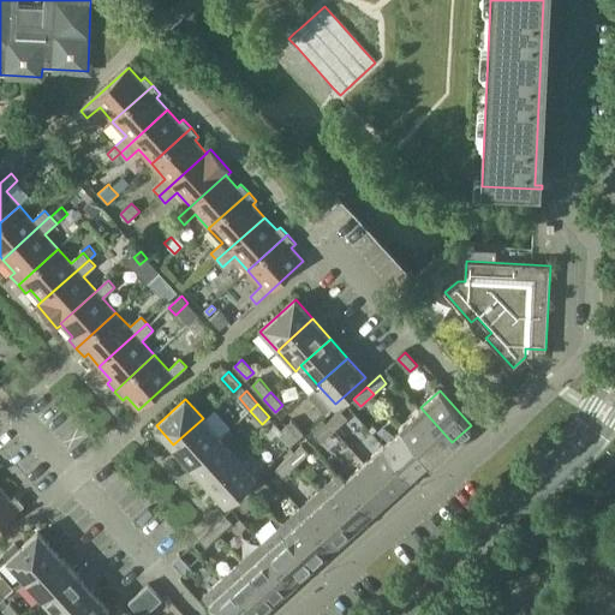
[(431,458),(430,460),(431,461),(452,442),(421,407),(400,427),(402,429),(404,428),(431,458)]
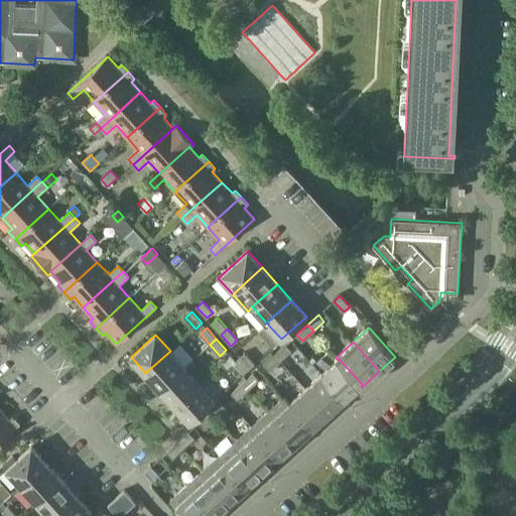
[(275,354),(281,361),(292,351),(286,344),(275,354)]
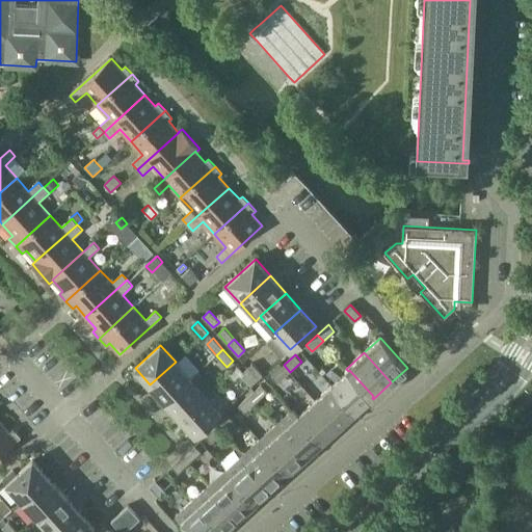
[(191,378),(176,362),(150,384),(165,402),(191,378)]
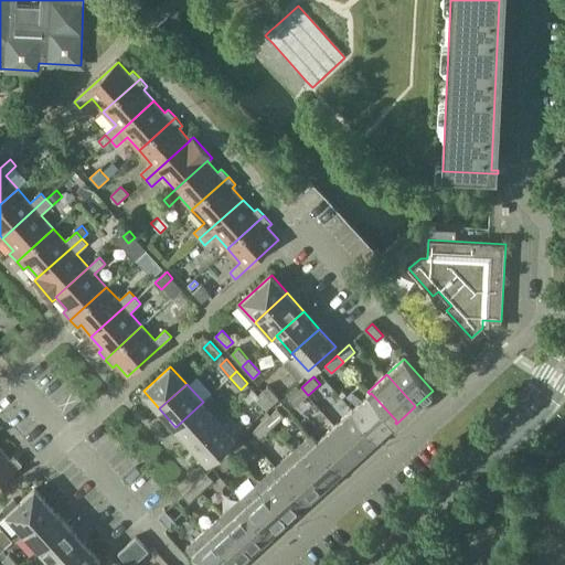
[(268,386),(262,392),(273,404),(278,398),(268,386)]
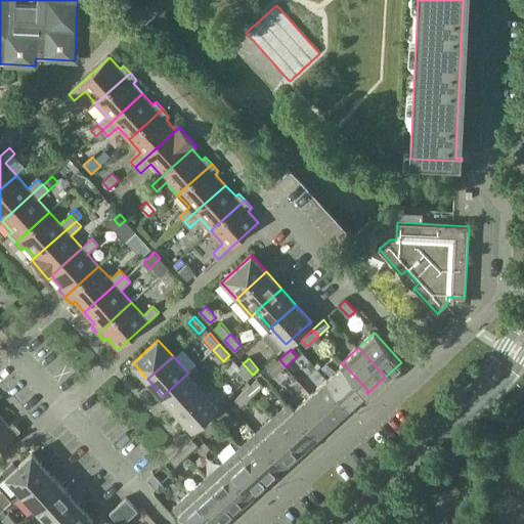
[(273,377),(286,366),(279,359),(268,369),(273,377)]
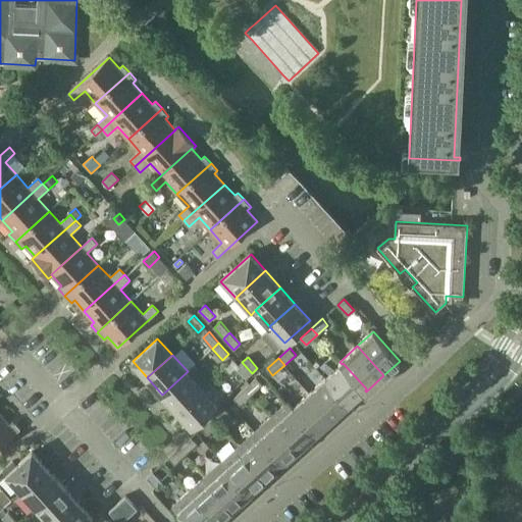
[(242,362),(239,365),(233,359),(224,367),(230,373),(235,368),(245,379),(252,373),(242,362)]
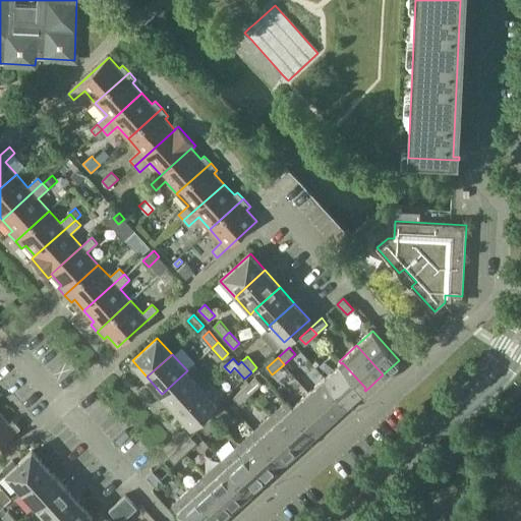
[(342,362),(341,363),(326,378),(348,403),(364,390),(365,388),(342,362)]
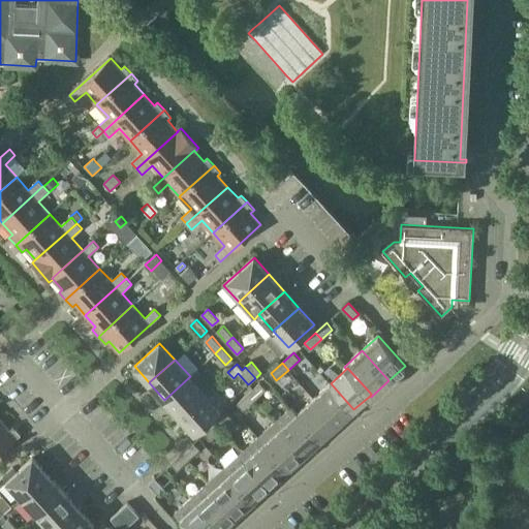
[(164,400),(179,415),(212,386),(196,370),(190,376),(164,400)]
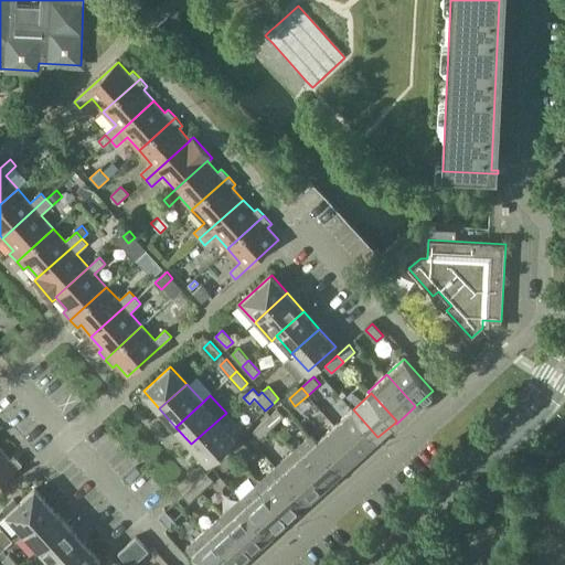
[(273,426),(272,427),(278,434),(289,423),(284,416),(278,409),(266,419),(273,426)]
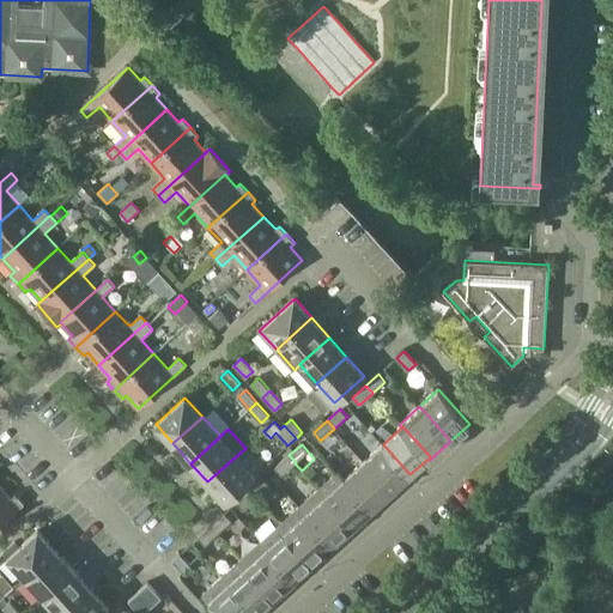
[(410,474),(383,444),(364,462),(392,492),(410,474)]
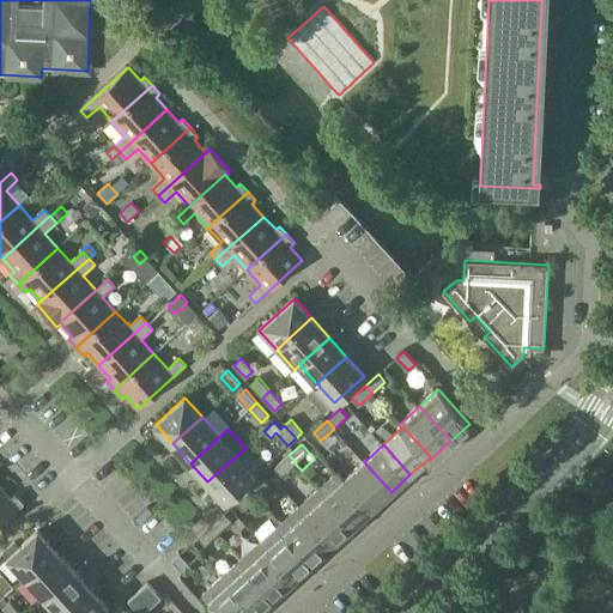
[(225,502),(255,474),(255,475),(265,468),(246,448),(207,481),(225,502)]
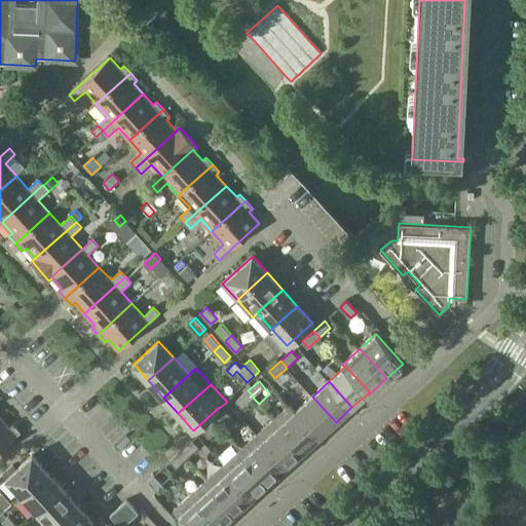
[(253,398),(254,397),(248,390),(236,401),(241,407),(253,398)]
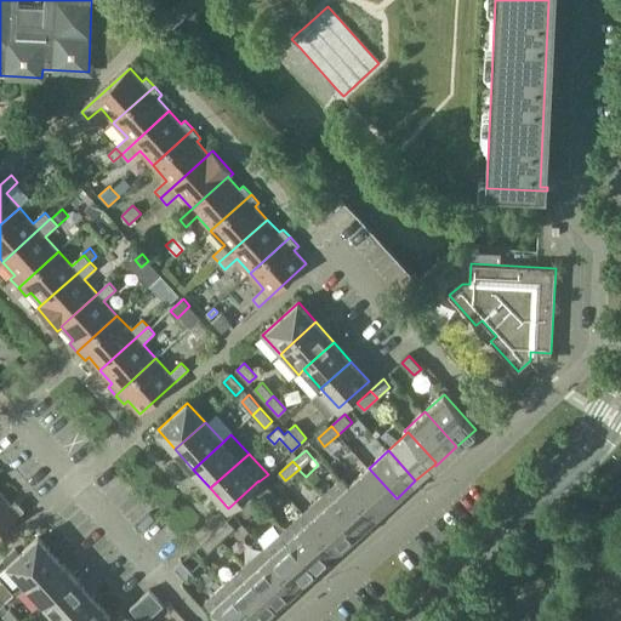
[(369,468),(349,485),(377,516),(397,499),(369,468)]
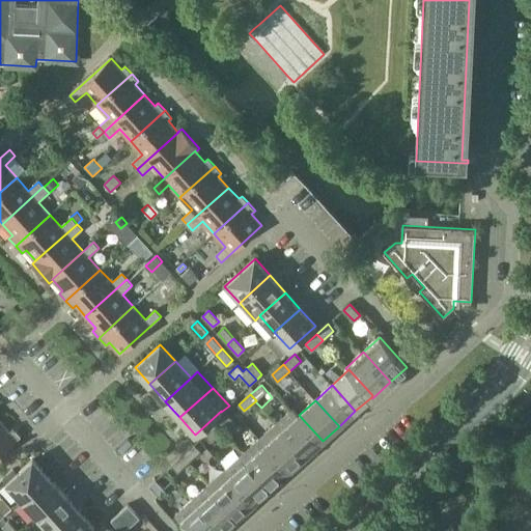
[(323,441),(299,415),(298,416),(291,408),(276,423),(306,456),(323,441)]
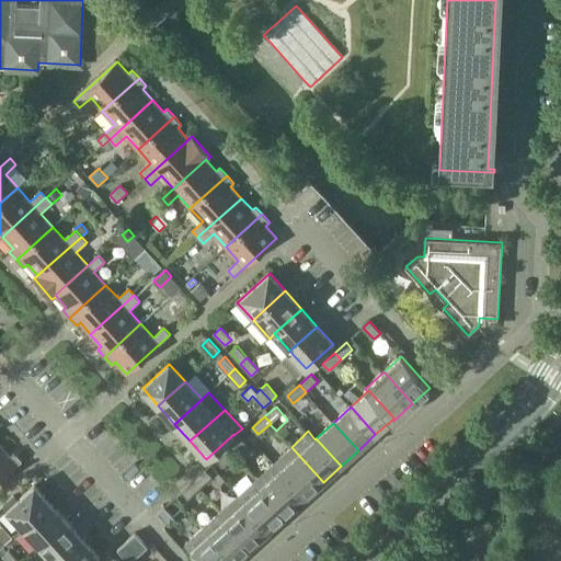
[(228,449),(235,456),(247,445),(241,438),(228,449)]
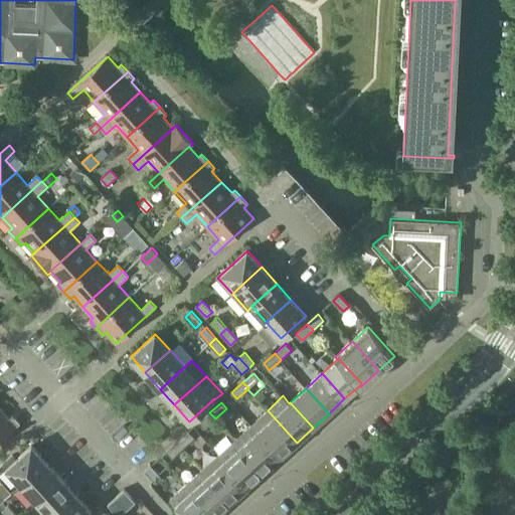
[(10,418),(0,407),(0,441),(20,423),(13,415),(10,418)]
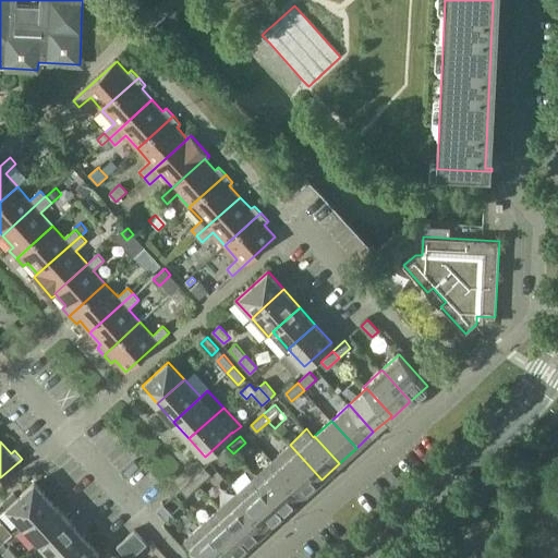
[(278,469),(303,496),(322,480),(290,445),(271,461),(278,469)]
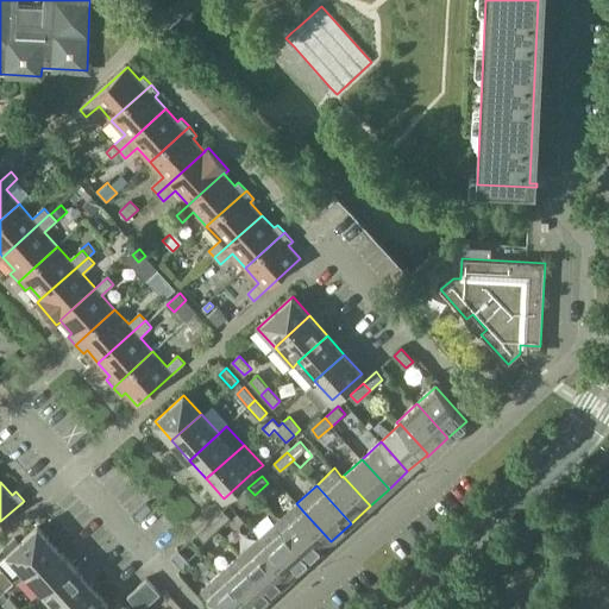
[(242,507),(255,495),(248,488),(236,500),(242,507)]
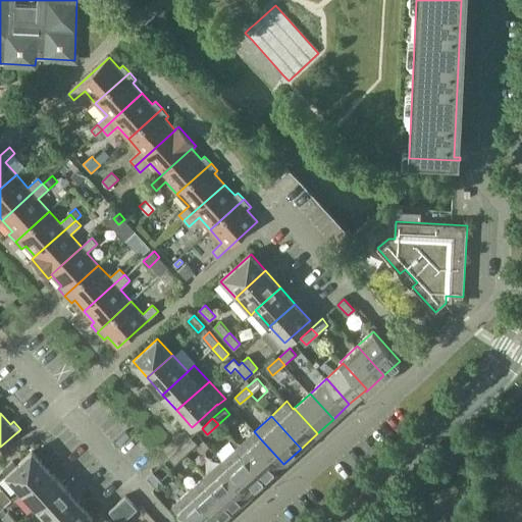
[(179,448),(186,454),(197,444),(191,437),(179,448)]
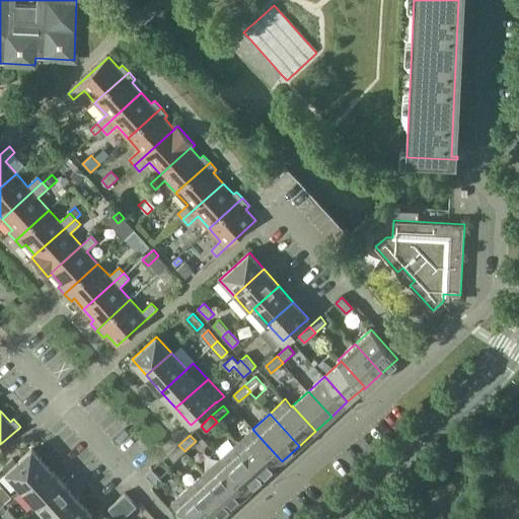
[(242,450),(266,475),(282,461),(258,436),(243,450),(242,450)]
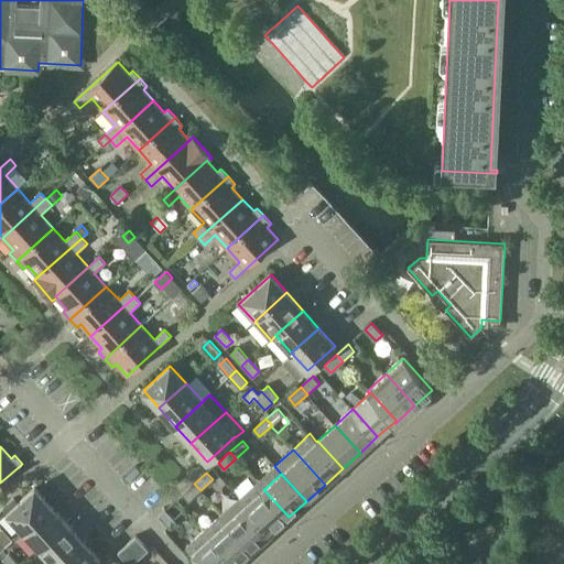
[(289,517),(263,489),(264,489),(257,481),(239,497),(271,533),(289,517)]
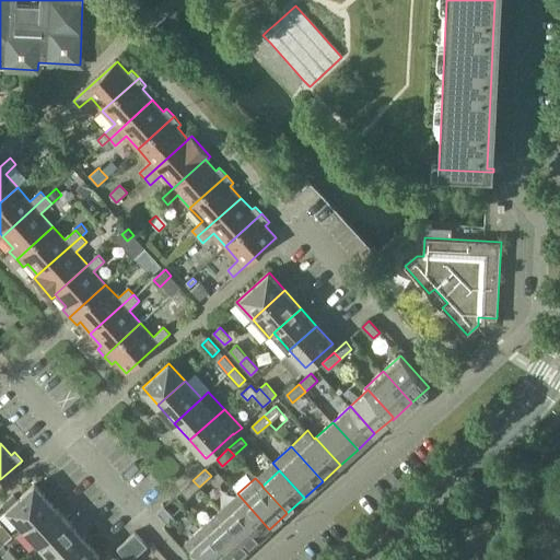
[(187,498),(199,487),(193,480),(182,490),(187,498)]
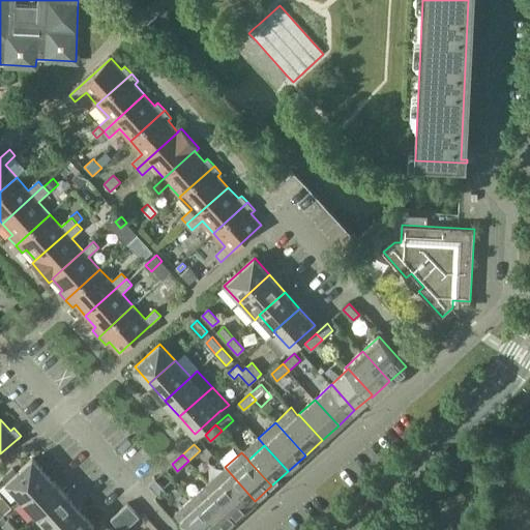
[(7,482),(22,499),(48,475),(33,459),(7,482)]
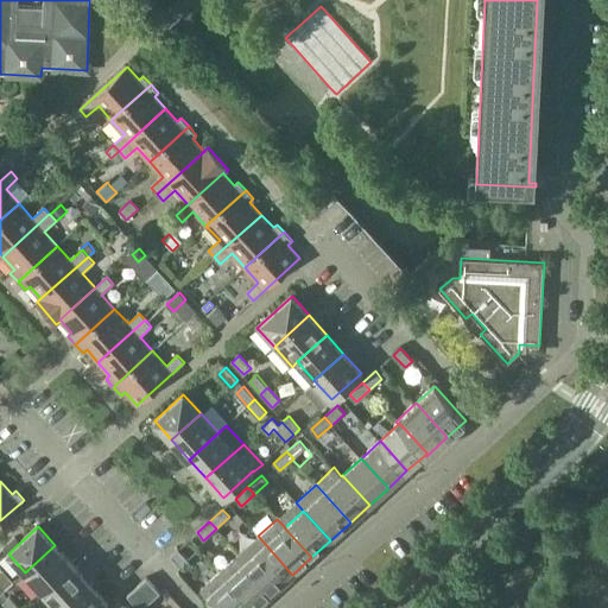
[(292,575),(258,536),(239,553),(273,591),(292,575)]
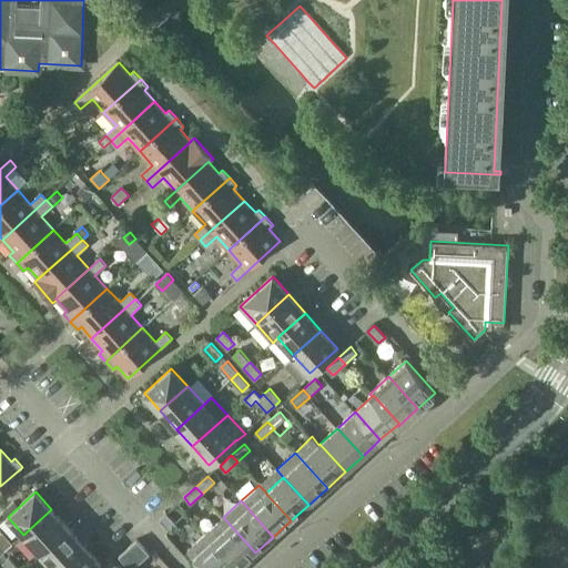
[(23,535),(39,551),(67,527),(51,509),(23,535)]
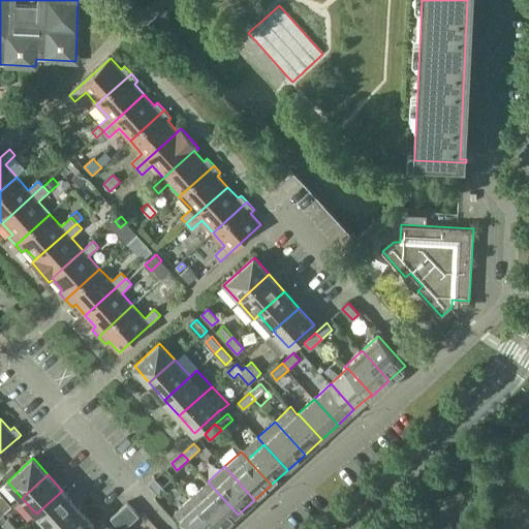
[(155,478),(149,484),(159,495),(165,490),(155,478)]
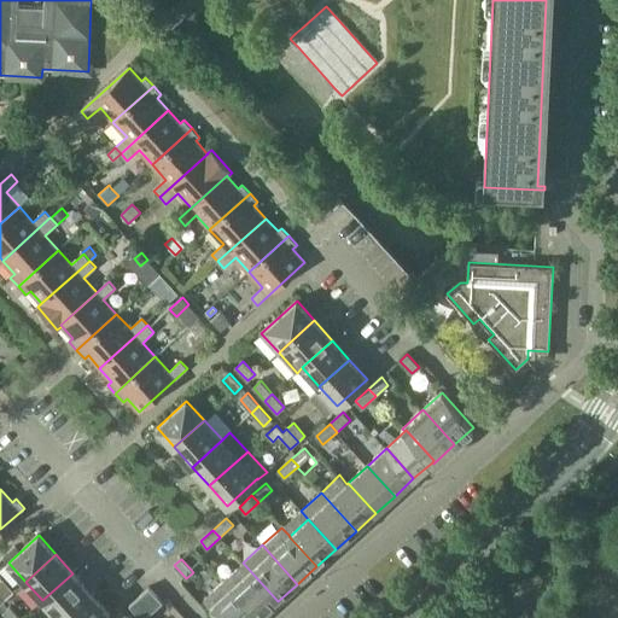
[(243,563),(223,581),(256,617),(260,617),(278,601),(243,563)]
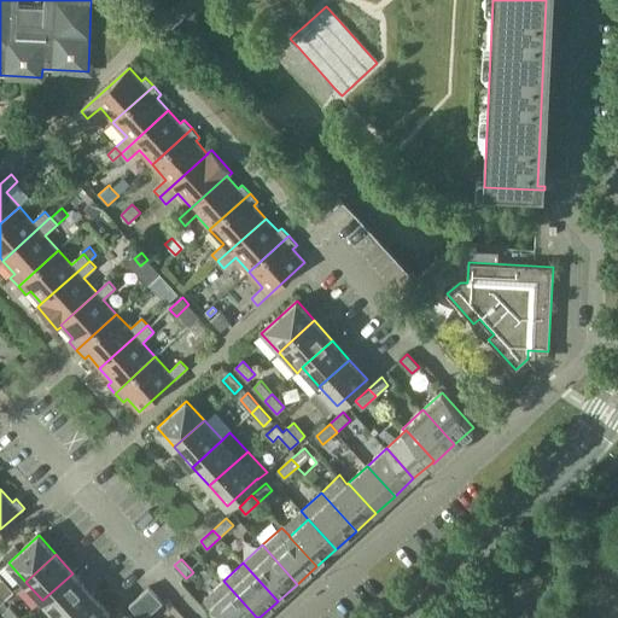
[(42,600),(58,617),(62,617),(91,593),(73,573),(42,600)]
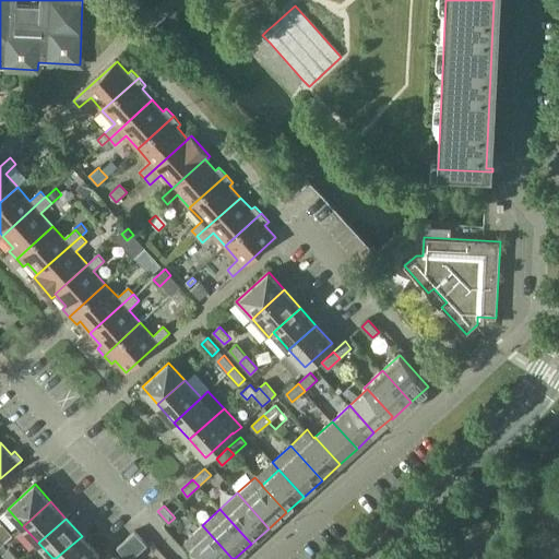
[(232,558),(202,525),(183,542),(185,543),(181,546),(187,552),(190,549),(199,558),(232,558)]
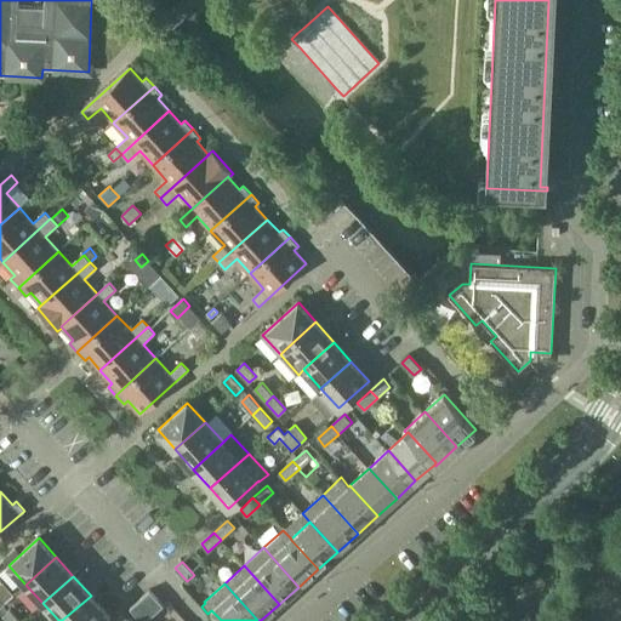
[(130,608),(142,620),(144,620),(164,605),(149,590),(130,608)]
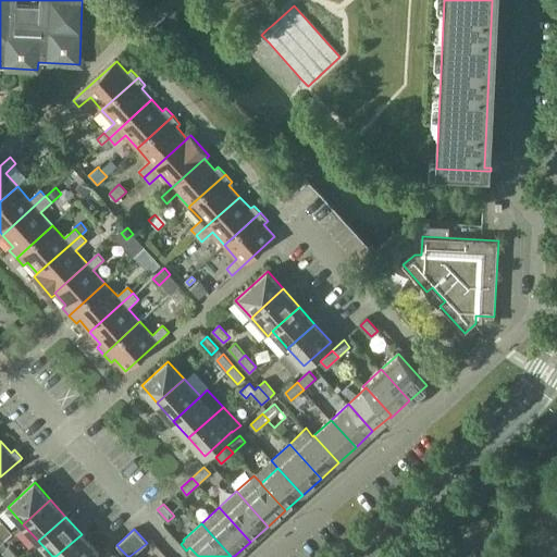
[(56,556),(91,556),(98,552),(82,534),(56,556)]
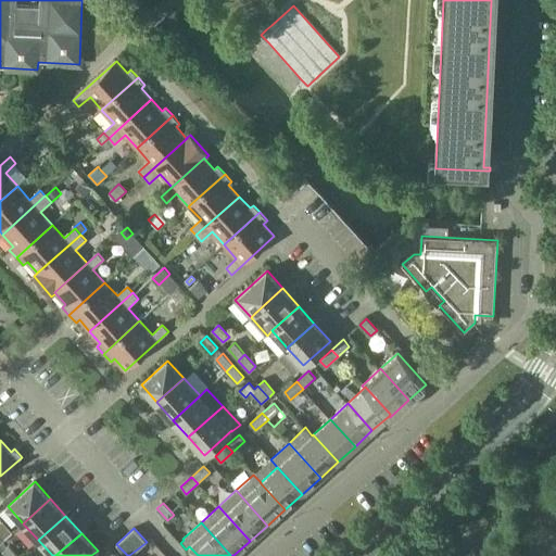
[(5,555),(19,555),(10,546),(2,552),(5,555)]
